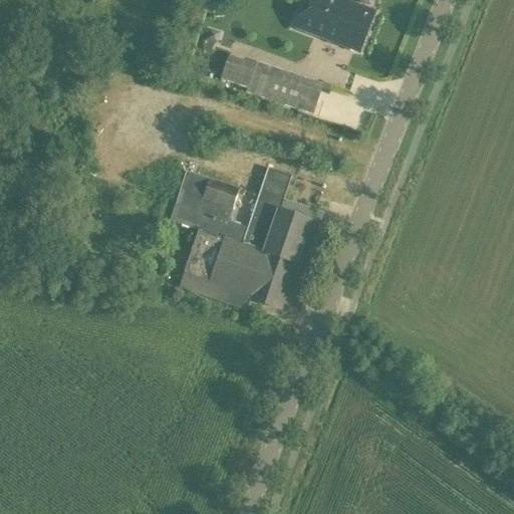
[(360,53),(376,11),(346,0),(306,0),(296,28),(360,53)]
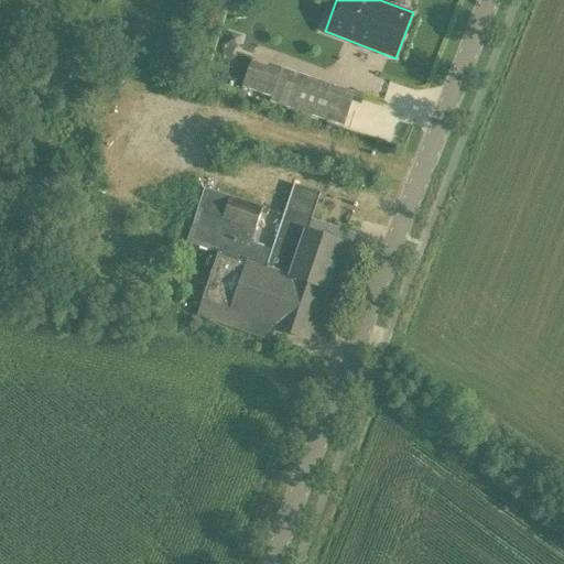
[(241,36),(229,32),(225,45),(238,49),(241,36)]
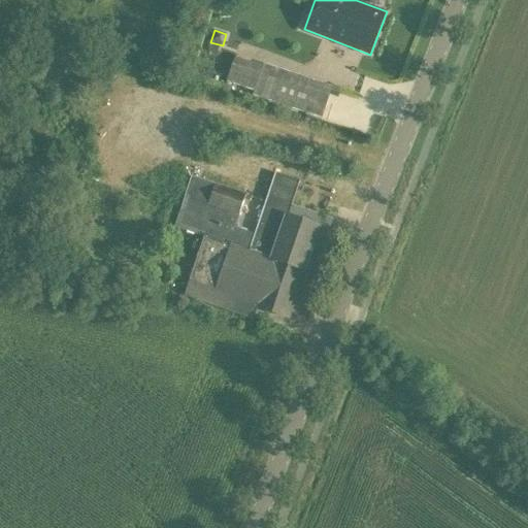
[(262,66),(234,57),(226,83),(253,92),(252,96),(321,119),(331,87),(262,64),(262,66)]
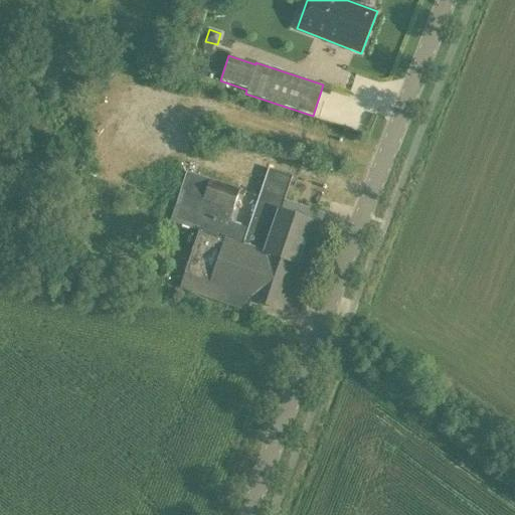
[(316,117),(370,114),(369,105),(316,107),(316,117)]
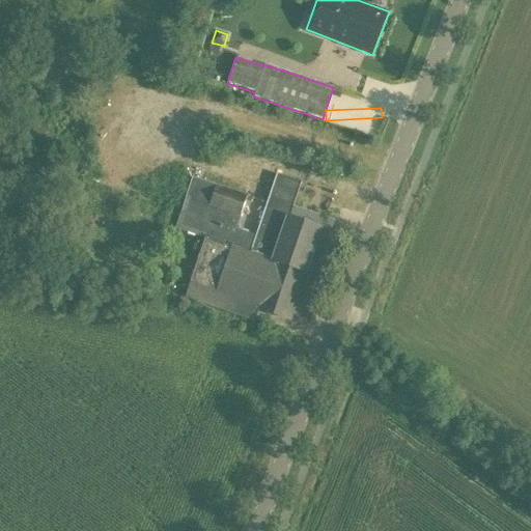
[(314,246),(325,215),(294,204),(301,180),(278,173),(257,234),(235,227),(247,195),(207,182),(201,201),(186,196),(175,227),(204,236),(186,294),(226,307),(230,296),(259,306),(258,308),(290,318),(305,274),(315,277),(325,249),(314,246)]
